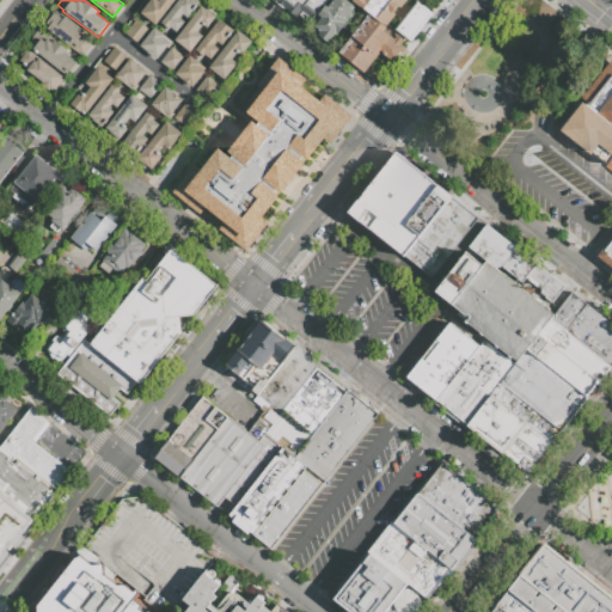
[(175,0),(154,25),(139,12),(148,0),(175,0)]
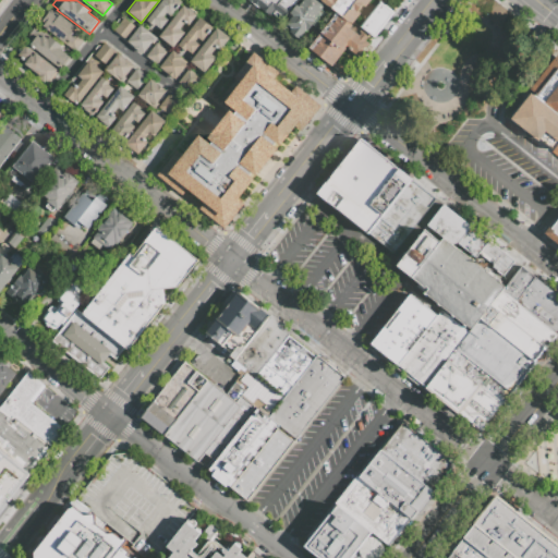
[(183,0),(170,17),(166,14),(164,17),(167,21),(160,29),(158,28),(154,25),(153,27),(145,22),(161,0),(183,0)]
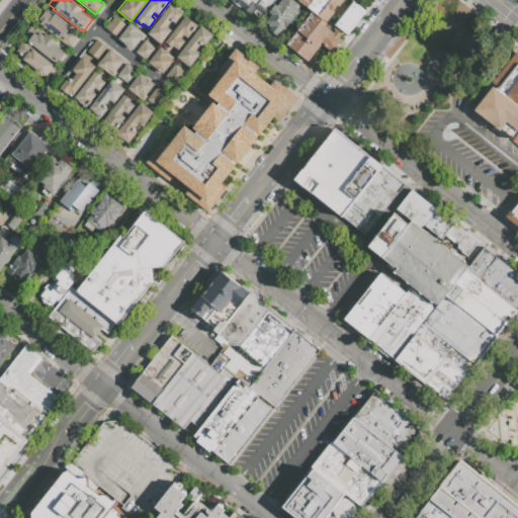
[(261,0),(243,0),(238,7),(249,15),(252,12),(261,0)]
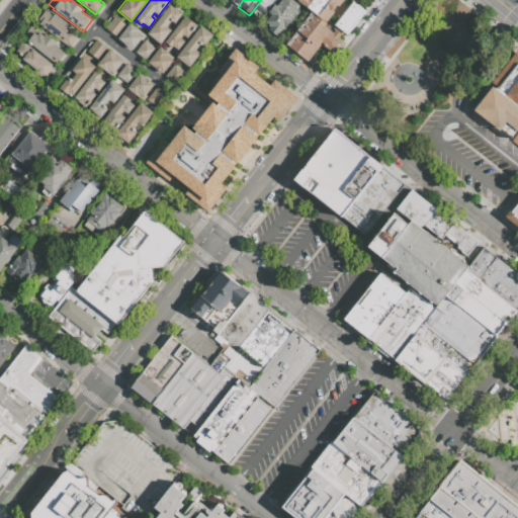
[(261,0),(252,12),(261,19),(276,0),(261,0)]
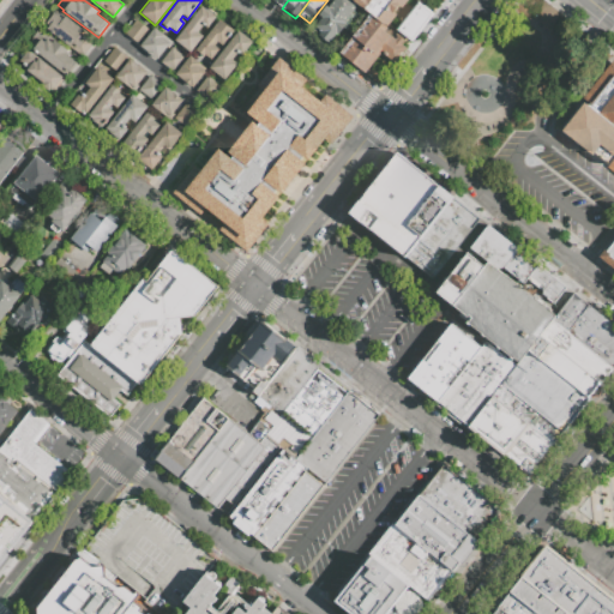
[(350,0),(332,0),(327,6),(326,5),(319,16),(321,17),(312,29),(329,42),(336,32),(338,35),(353,17),(355,19),(359,14),(354,11),(359,5),(353,1),(350,0)]
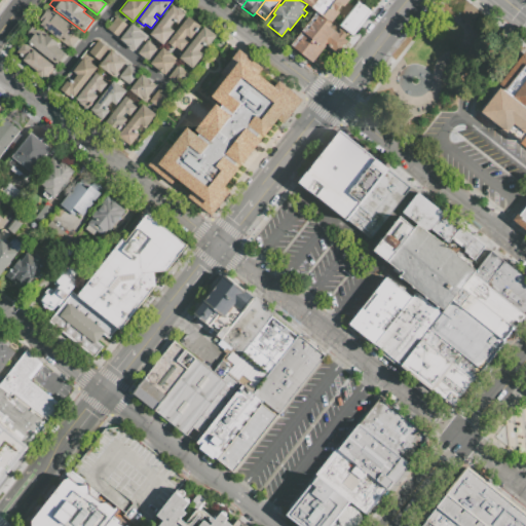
[(348,0),(331,23),(328,21),(316,12),(307,4),(302,1),(302,0),(348,0)]
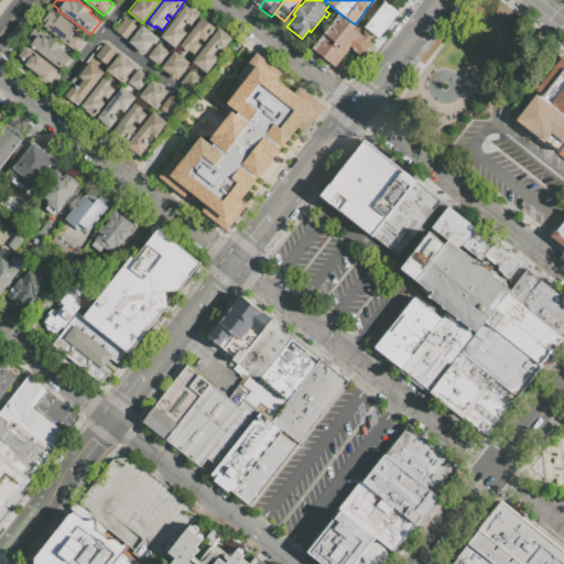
[(384,1),(364,28),(378,39),(399,12),(384,1)]
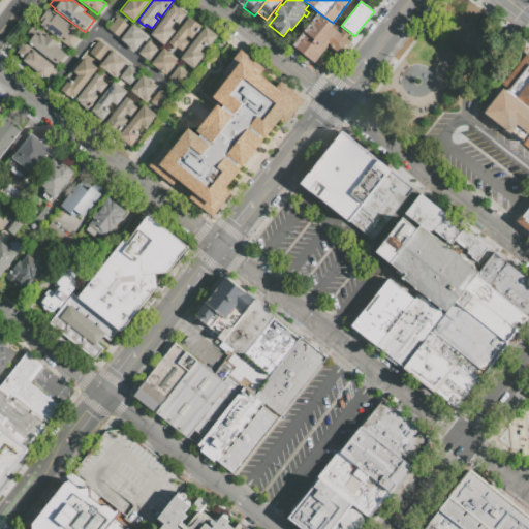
[(186,14),(179,24),(175,21),(170,27),(175,30),(163,44),(150,34),(174,5),(186,14)]
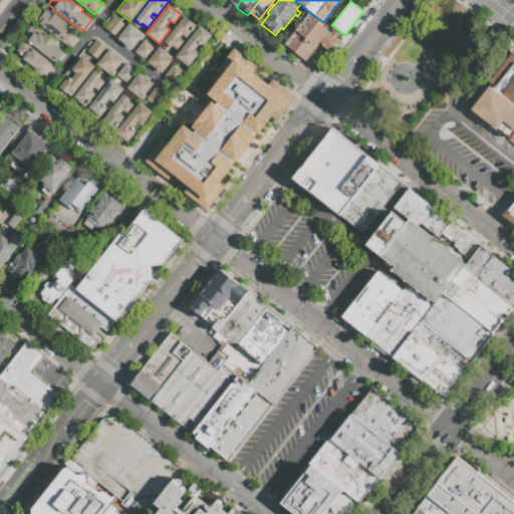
[(45,9),(53,15),(54,13),(69,25),(67,28),(71,31),(74,27),(80,32),(69,47),(39,24),(40,23),(36,21),(45,9)]
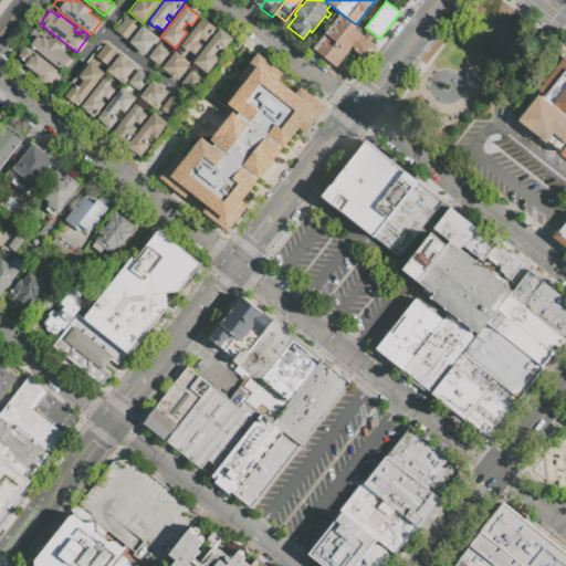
[(326,31),(359,58),(363,60),(375,44),(370,42),(373,39),(367,33),(365,37),(350,25),(353,22),(341,13),(326,31)]
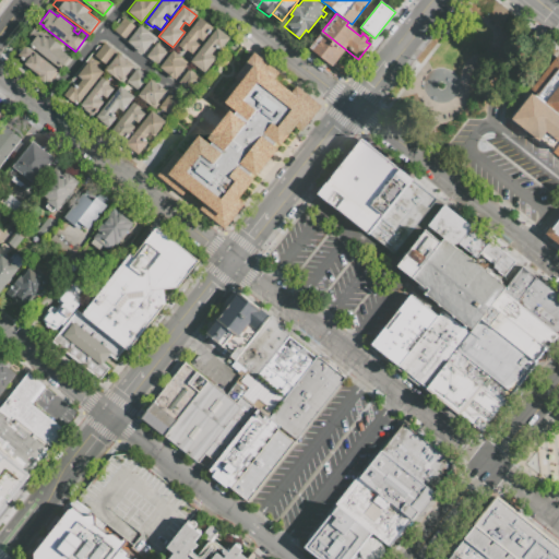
[(122,18),(135,26),(126,39),(113,31),(122,18)]
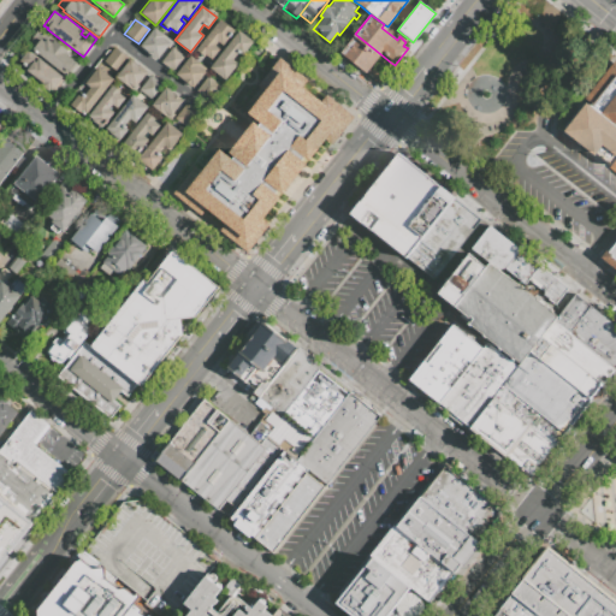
[(219,19),(195,51),(203,57),(206,55),(211,59),(218,51),(213,47),(217,43),(221,47),(234,31),(219,19)]
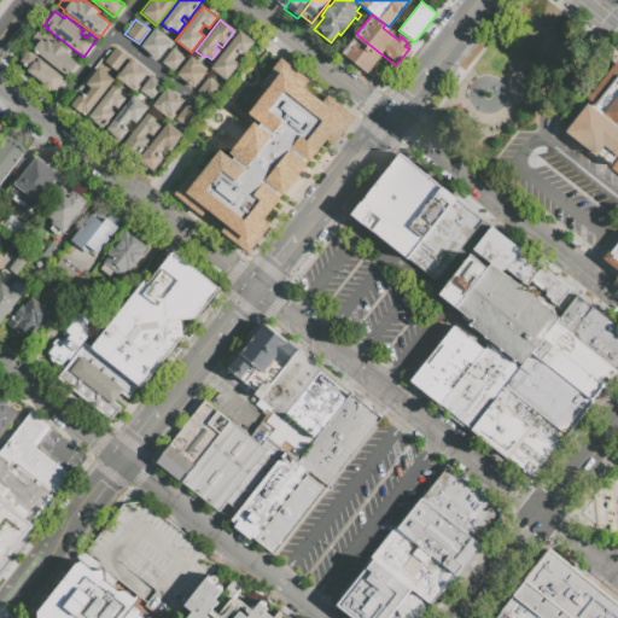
[(155,28),(140,47),(157,59),(167,47),(169,48),(174,42),(155,28)]
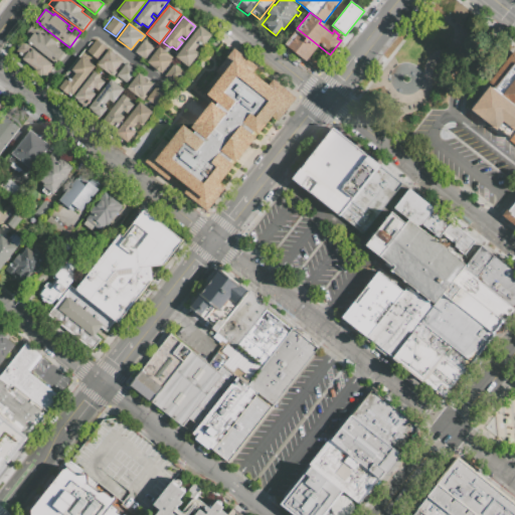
[(199,25),(211,35),(202,46),(199,43),(194,49),(199,53),(187,67),(174,56),(199,25)]
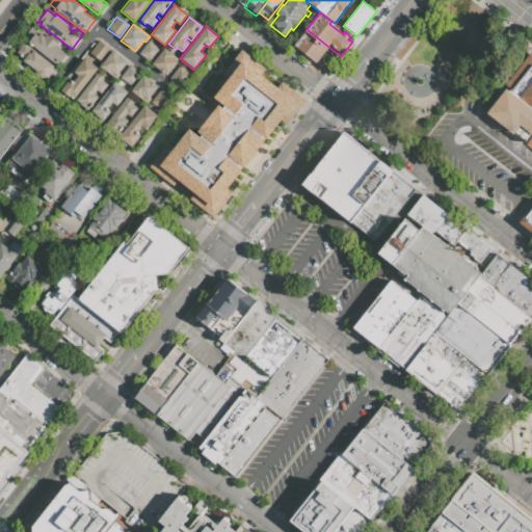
[(307,29),(294,46),(325,71),(331,61),(323,55),(326,51),(335,58),(338,54),(307,29)]
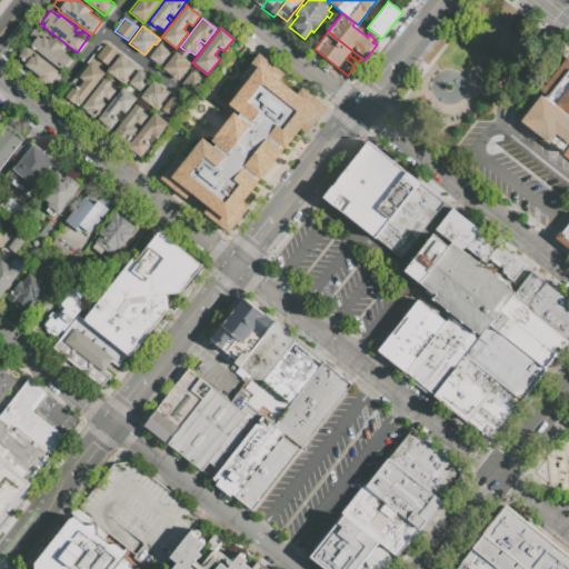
[(37,36),(40,39),(42,36),(48,39),(50,37),(62,46),(60,48),(71,57),(60,70),(29,47),(37,36)]
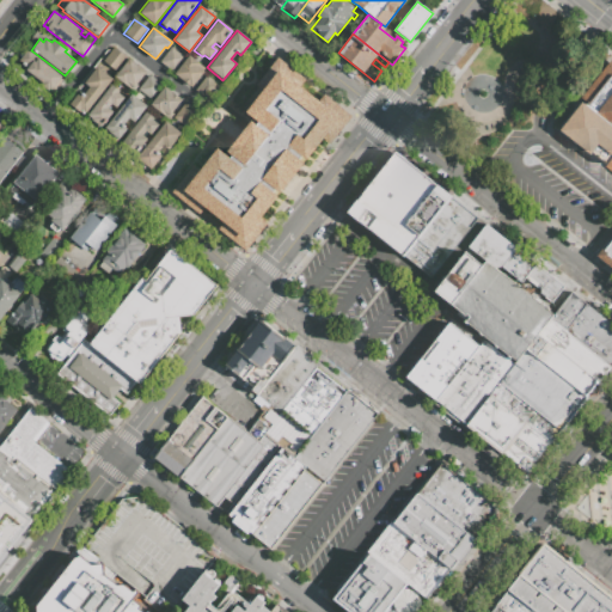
[(114,47),(127,56),(116,71),(103,61),(114,47)]
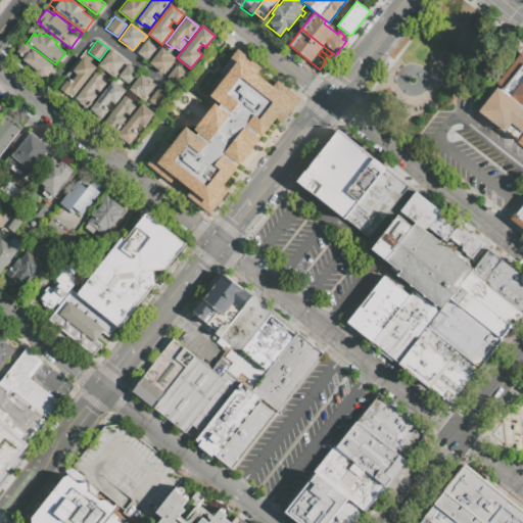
[(145,40),(136,52),(147,61),(157,48),(145,40)]
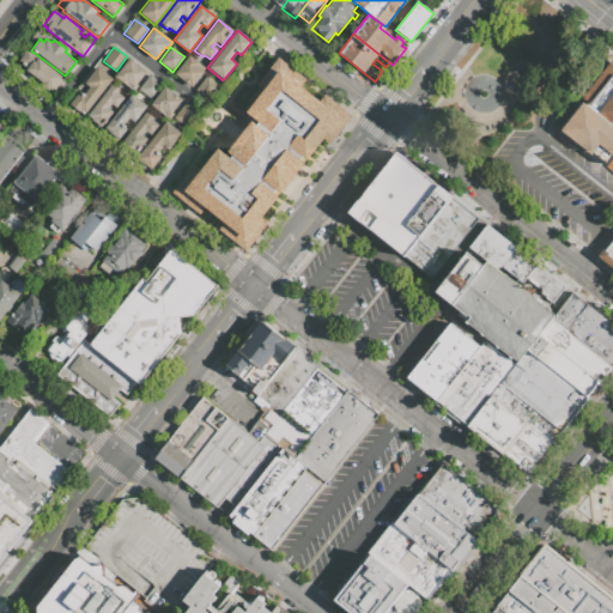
[(28,49),(65,78),(54,91),(50,89),(48,91),(41,85),(42,83),(19,65),(22,62),(18,60),(28,49)]
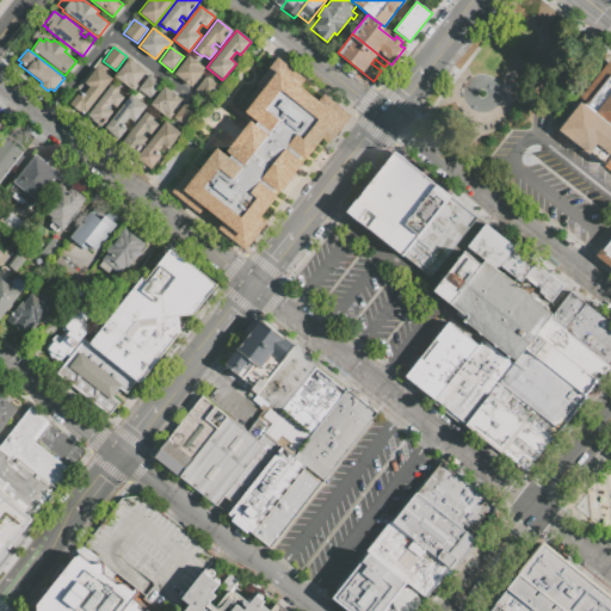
[(187,55),(174,74),(191,87),(201,74),(203,75),(207,69),(187,55)]
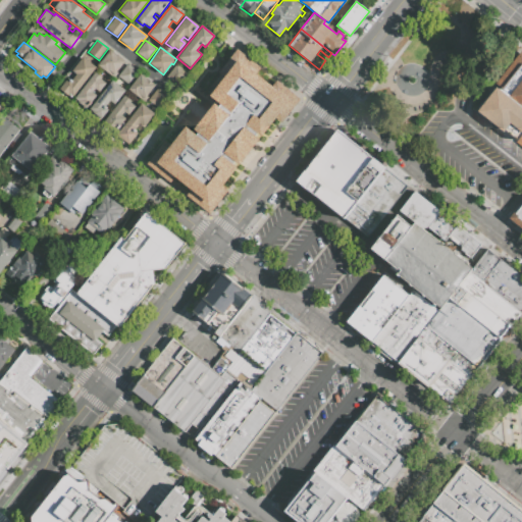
[(127,59),(119,70),(117,69),(116,71),(117,72),(114,77),(98,65),(110,49),(116,54),(117,53),(121,56),(122,55),(127,59)]
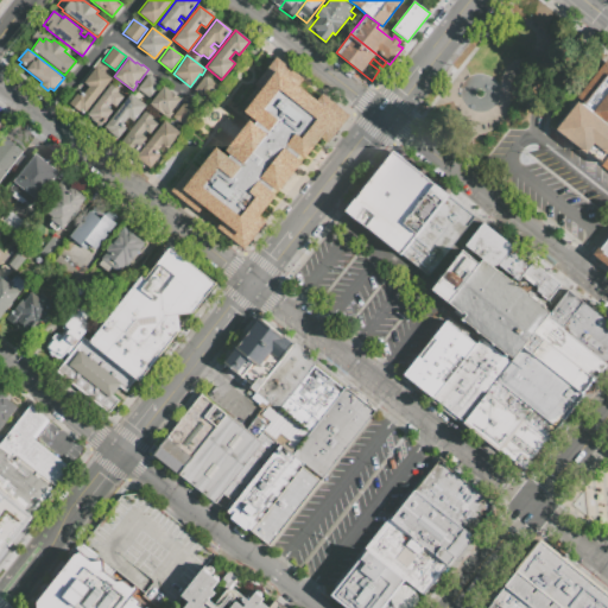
[(192,163),(170,191),(198,214),(203,207),(222,221),(216,228),(244,249),(265,222),(258,217),(276,195),(271,191),(273,189),(278,192),(302,162),(297,158),(299,156),(304,159),(321,138),(327,143),(349,114),(321,92),(316,99),(296,84),(302,77),(274,57),(253,84),(260,89),(245,108),(246,109),(244,112),(257,121),(254,124),(248,120),(226,150),(230,154),(228,157),(215,147),(200,168),(192,163)]
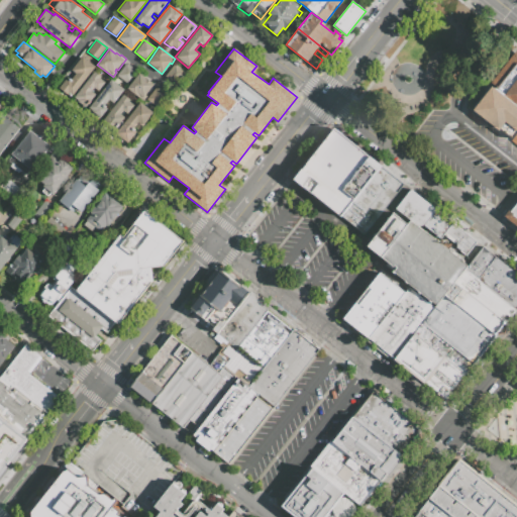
[(516,111),(501,133),(471,109),(516,50),(516,111)]
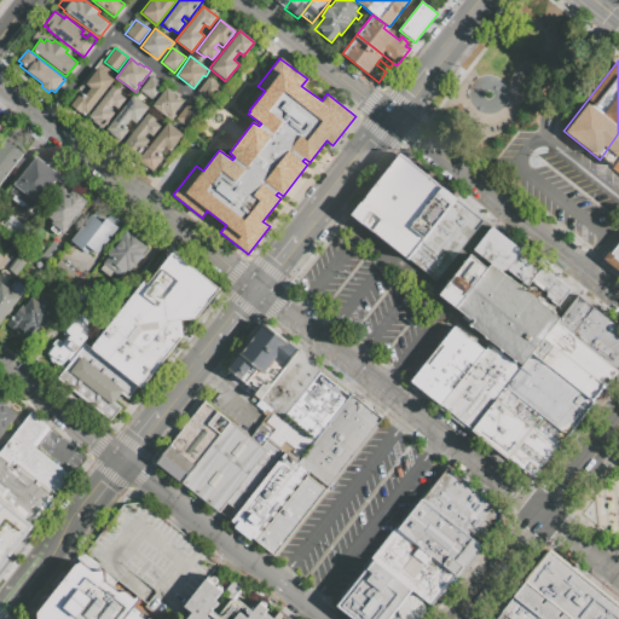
[(98,67),(114,80),(85,116),(70,104),(80,92),(84,96),(90,88),(85,84),(98,67)]
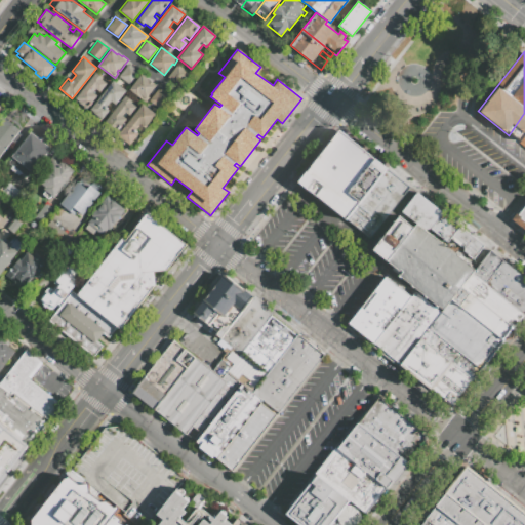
[(138,73),(128,85),(118,77),(127,65),(138,73)]
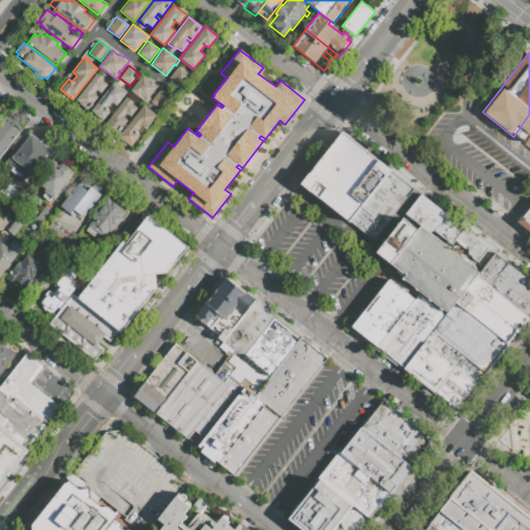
[(178,65),(169,79),(180,87),(189,75),(178,65)]
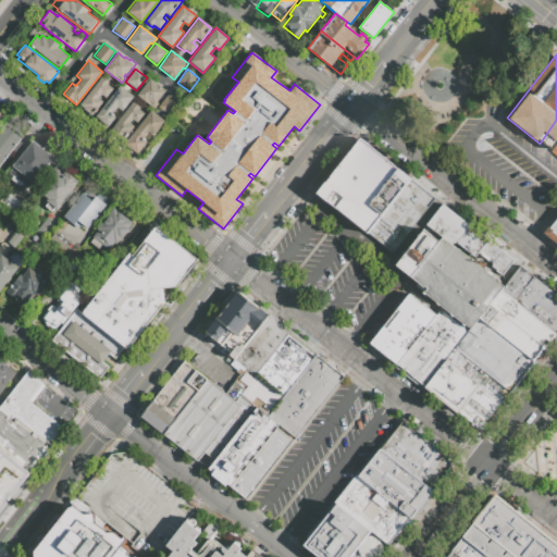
[(101,76),(109,83),(108,84),(113,88),(104,98),(101,95),(99,98),(102,100),(91,114),(82,108),(83,107),(79,103),(101,76)]
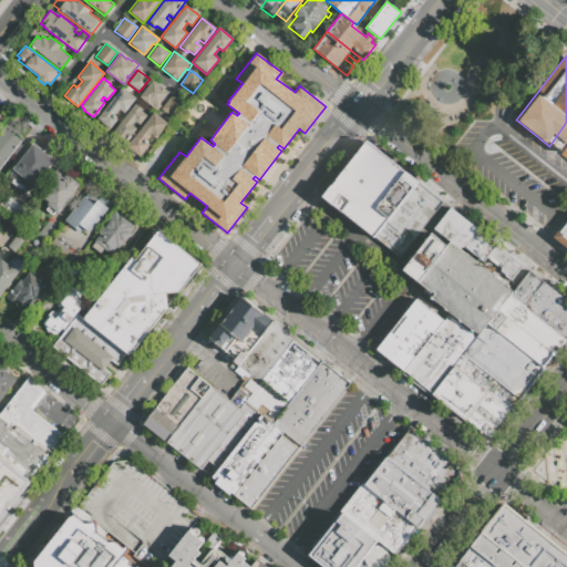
[(167,92),(160,103),(161,104),(156,110),(140,96),(152,80),(160,85),(161,83),(169,90),(167,92)]
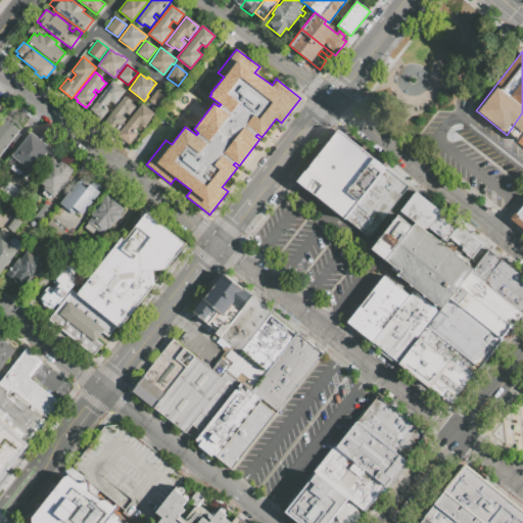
[(125,91),(114,104),(110,101),(106,105),(109,107),(100,120),(88,109),(112,81),(125,91)]
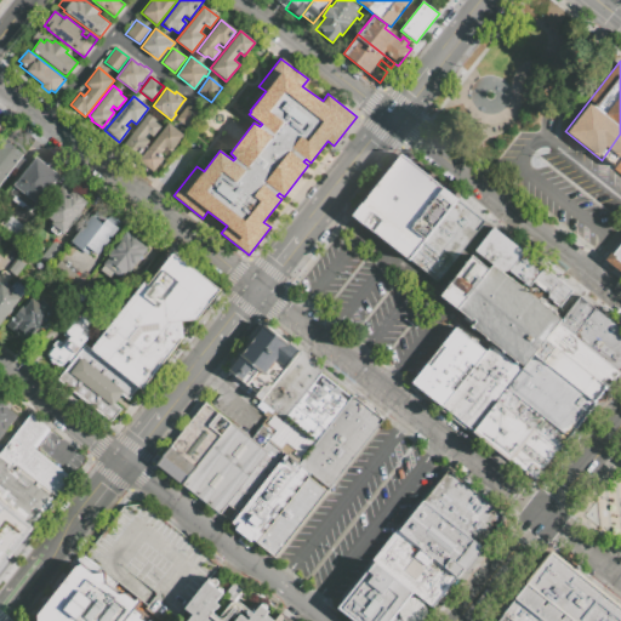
[(187,103),(176,119),(189,130),(201,114),(187,103)]
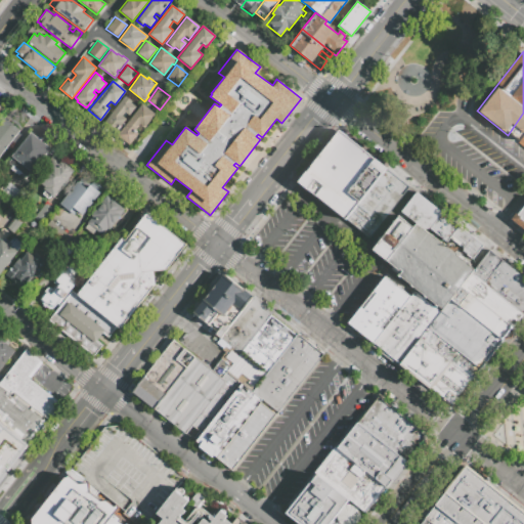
[(125,95),(131,100),(132,102),(131,103),(136,107),(129,117),(125,113),(123,116),(127,119),(116,133),(103,123),(125,95)]
